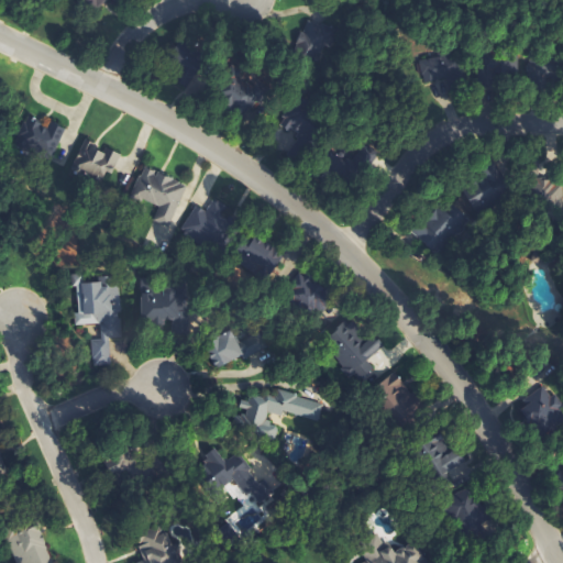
[(111,0),(84,0),(92,12),(111,0)]
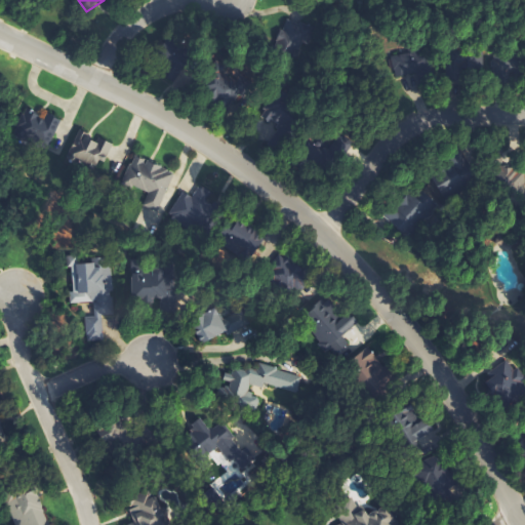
[(279,44),(306,53),(315,27),(288,17),(279,44)]
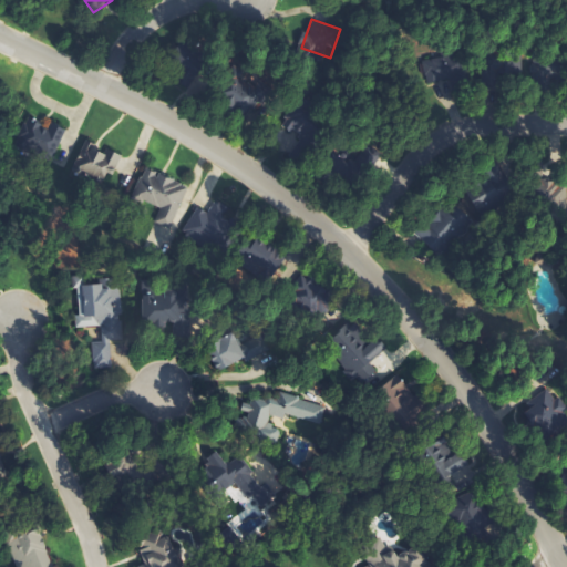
[(425,61),(428,100),(452,99),(451,82),(459,82),(457,59),(425,61)]
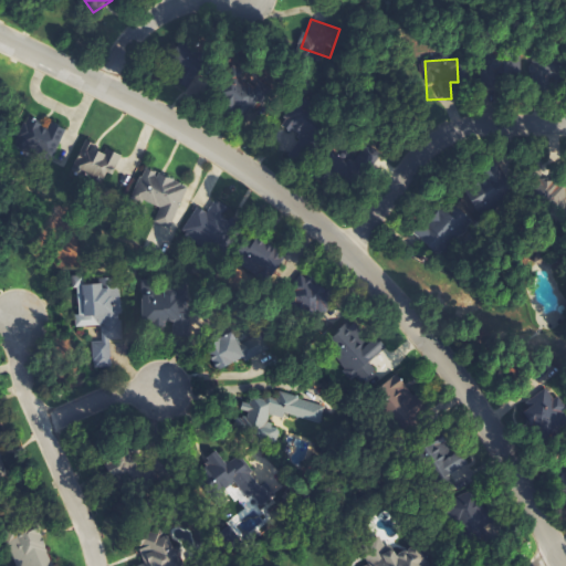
[(254,116),(272,92),(234,64),(223,79),(232,85),(226,95),(254,116)]
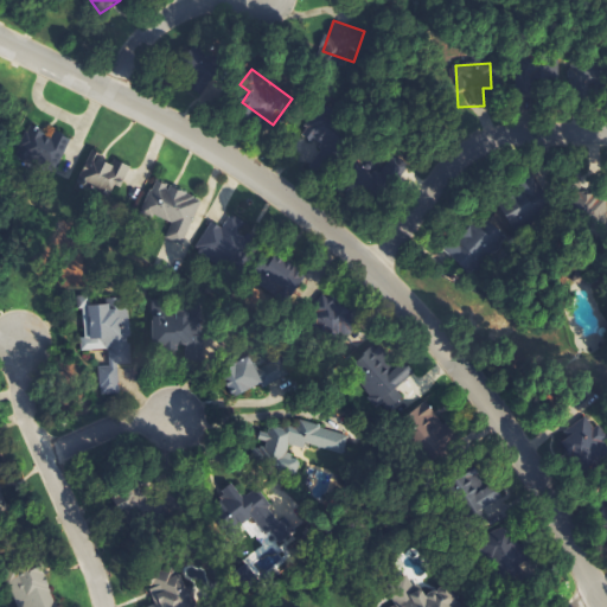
[(328,151),(327,120),(305,121),(306,152),(328,151)]
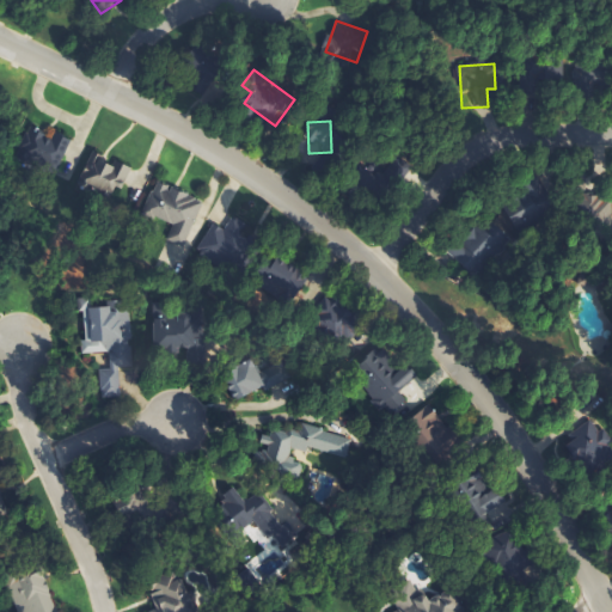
[(53,140),(31,129),(18,155),(55,175),(73,141),(56,132),(53,140)]
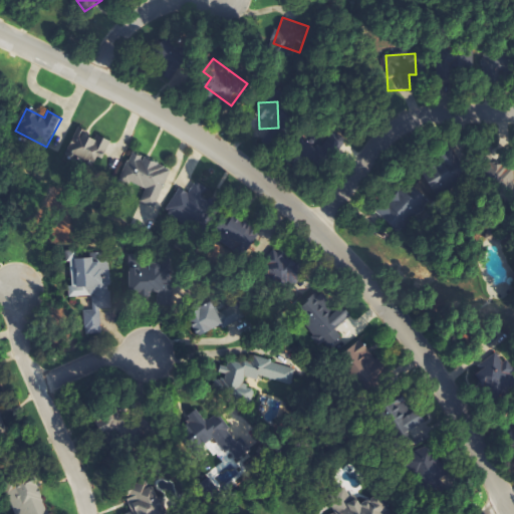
[(111,142),(97,137),(96,139),(75,131),(64,161),(100,173),(111,142)]
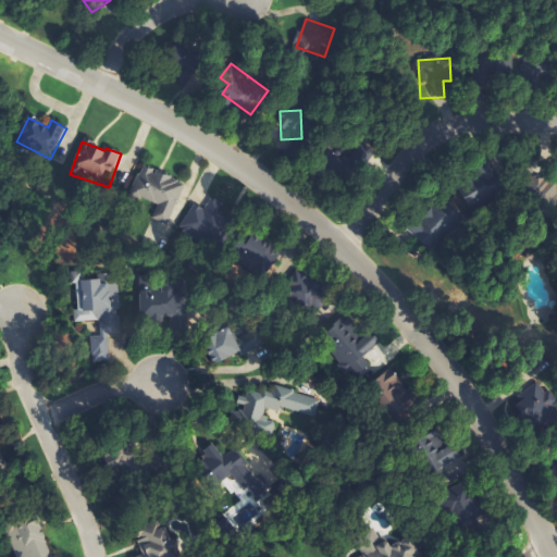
[(475,217),(506,184),(486,166),(456,199),(475,217)]
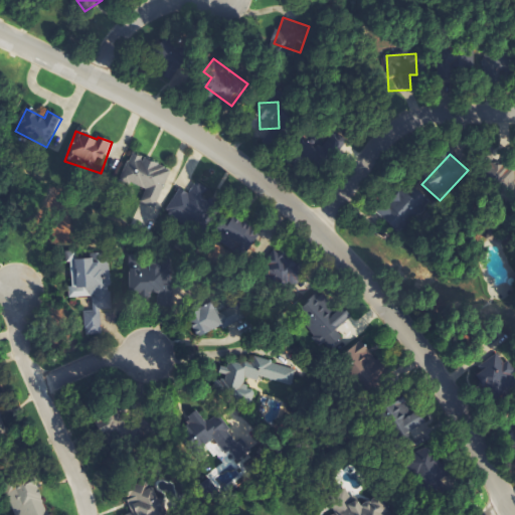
[(145,187),(141,205),(161,209),(171,165),(128,156),(123,182),(145,187)]
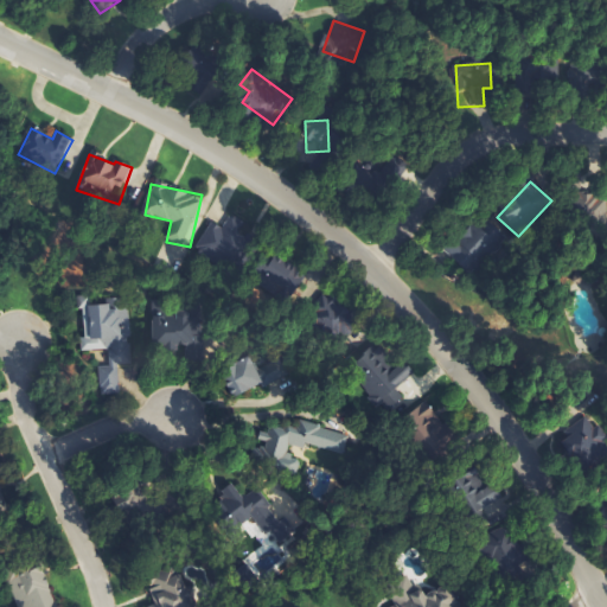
[(580,278),(566,280),(567,294),(582,292),(580,278)]
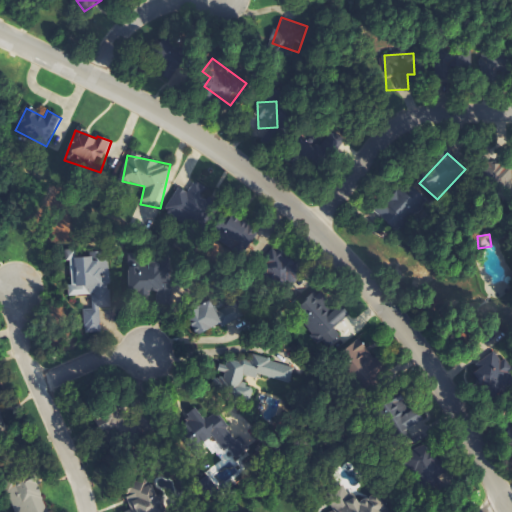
[(304,260),(285,262),(284,252),(268,253),(271,284),(297,282),(297,277),(305,276),(304,260)]
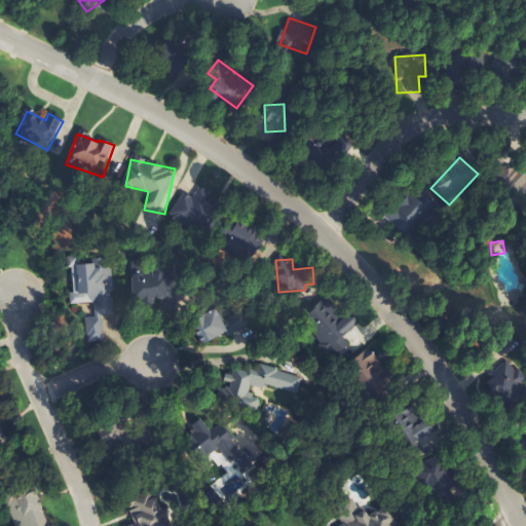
[(86,342),(105,341),(103,316),(110,316),(107,265),(72,267),(74,294),(70,294),(70,305),(94,303),(95,317),(84,318),(86,342)]
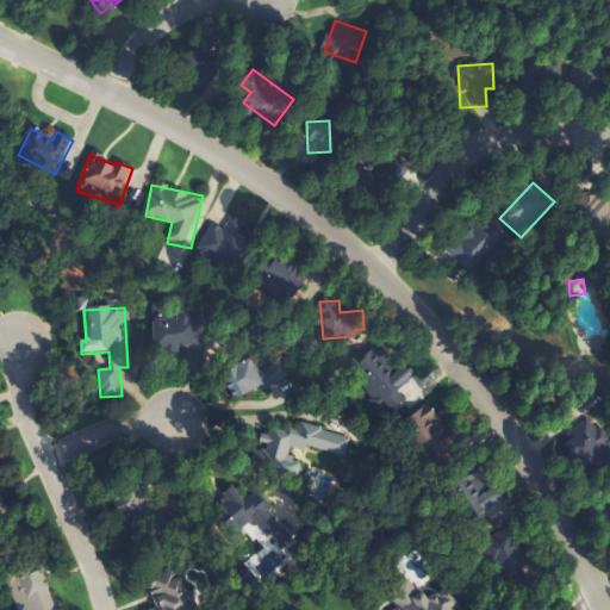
[(154,318),(154,353),(187,352),(187,363),(203,362),(203,317),(154,318)]
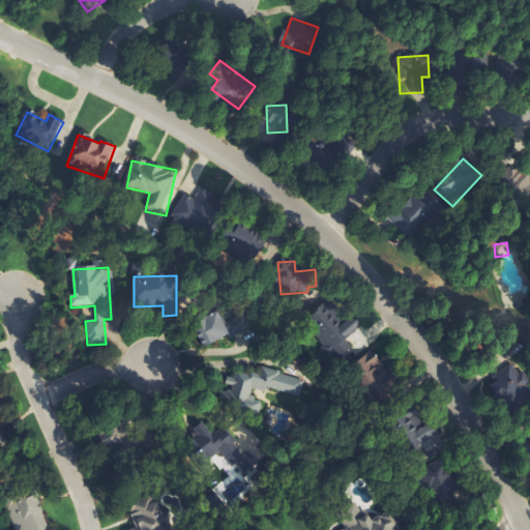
[(304,323),(339,361),(354,347),(348,340),(361,326),(354,318),(343,327),(333,318),(339,314),(328,301),(304,323)]
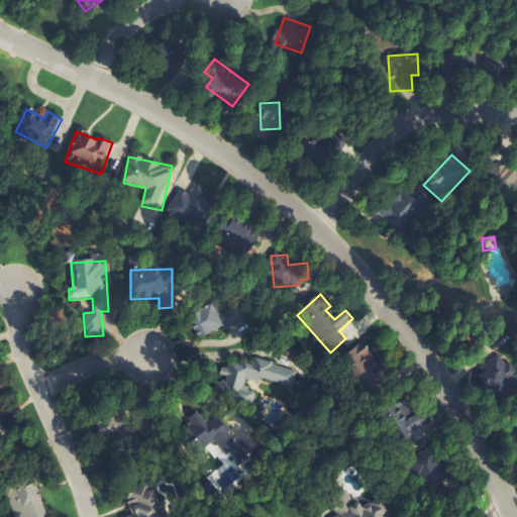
[(236,307),(219,316),(213,304),(188,317),(201,340),(242,319),(236,307)]
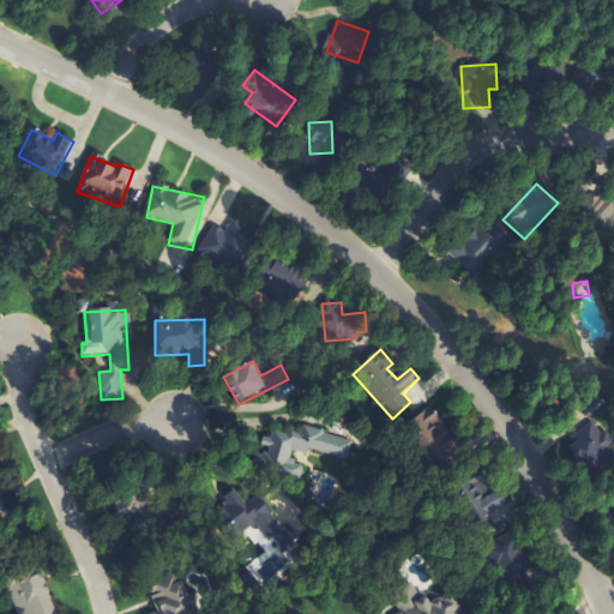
[(409,425),(437,464),(462,446),(434,407),(409,425)]
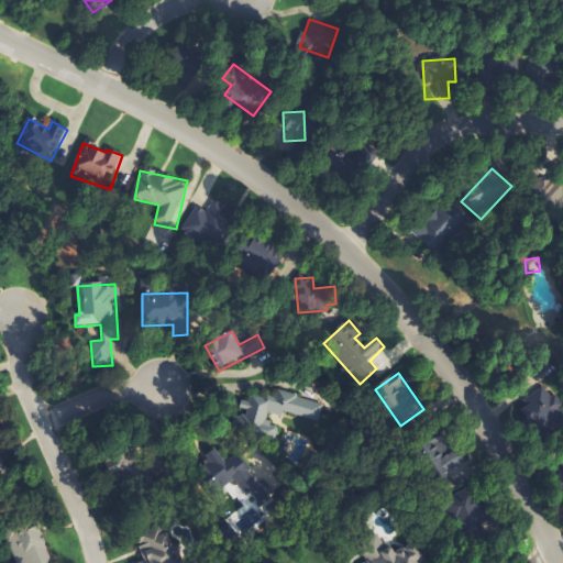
[(236,430),(276,438),(278,428),(267,426),(269,414),(319,422),(323,403),(245,388),(236,430)]
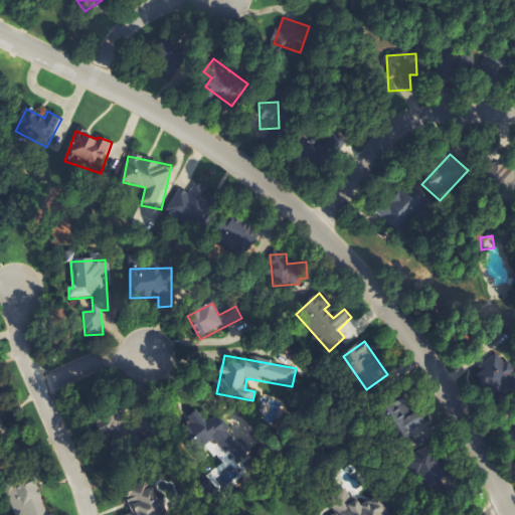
[(426,493),(451,483),(443,463),(436,466),(428,448),(417,453),(408,432),(418,428),(406,399),(384,407),(401,449),(408,447),(426,493)]
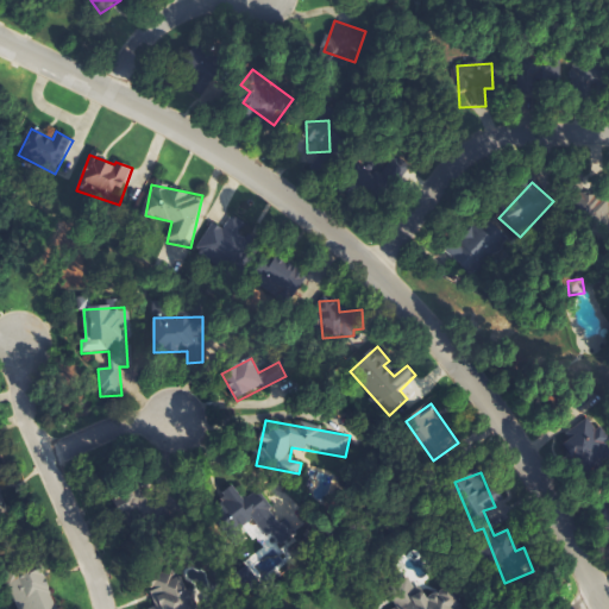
[(257,523),(263,545),(295,537),(290,519),(275,523),(268,494),(249,498),(245,485),(215,494),(225,532),(257,523)]
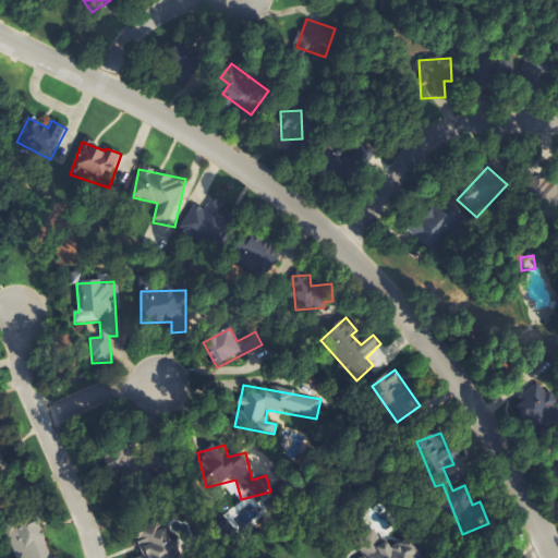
[(289,448),(289,461),(300,461),(300,448),(289,448)]
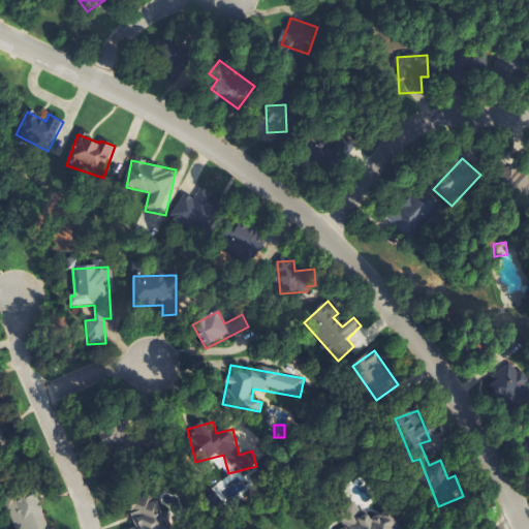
[(48,528),(37,490),(10,498),(8,491),(2,493),(11,528),(48,528)]
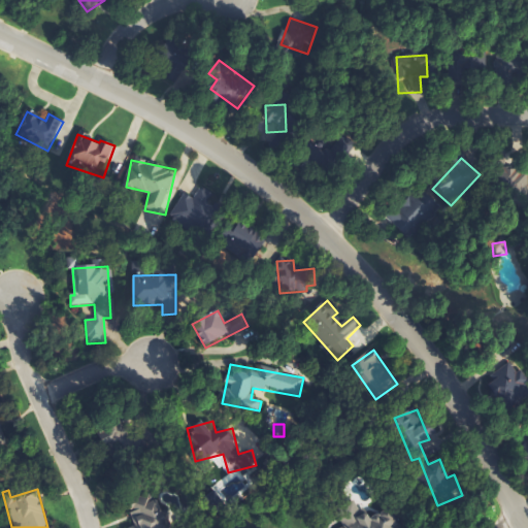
[(170,527),(160,495),(128,506),(135,527),(131,527),(170,527)]
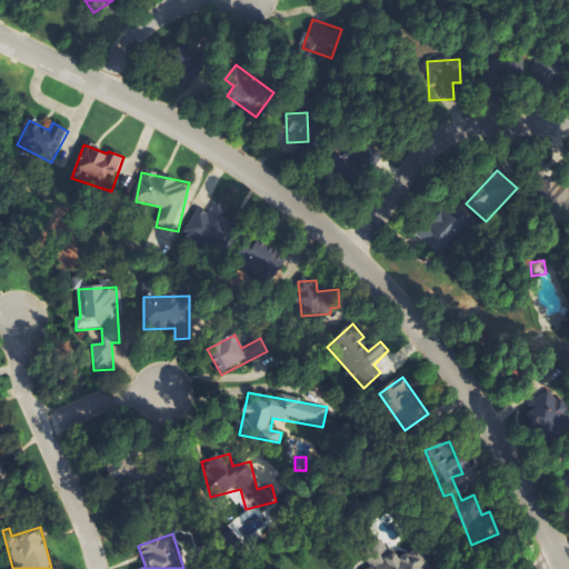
[(426,568),(425,551),(389,557),(387,539),(369,542),(372,568),(426,568)]
